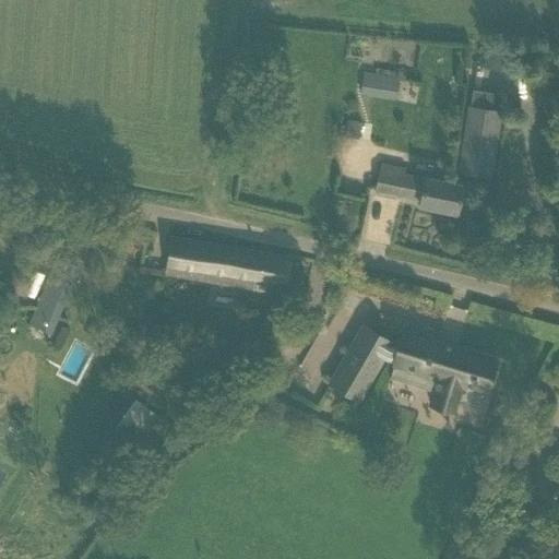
[(394,98),(397,78),(395,76),(396,71),(368,67),(367,72),(364,72),(360,93),(394,98)]
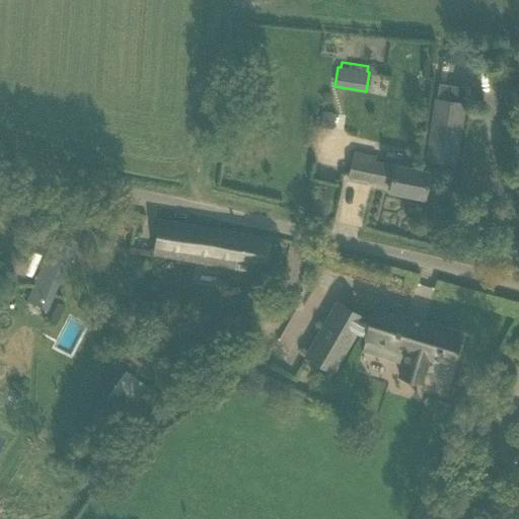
[(464,104),(435,100),(427,160),(455,164),(464,104)]
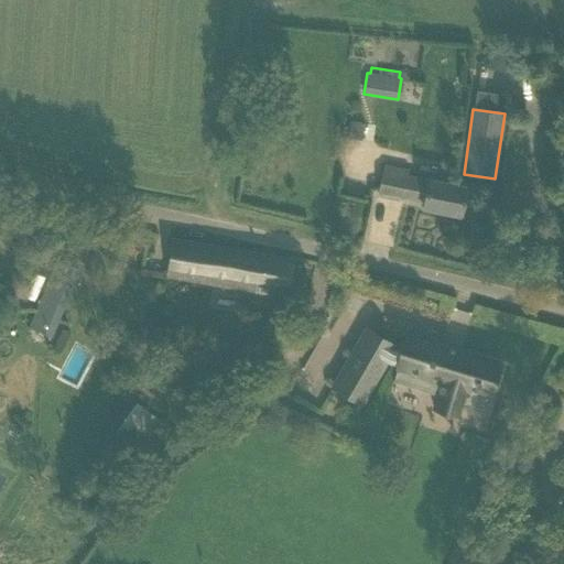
[(348,138),(361,140),(364,123),(350,122),(348,138)]
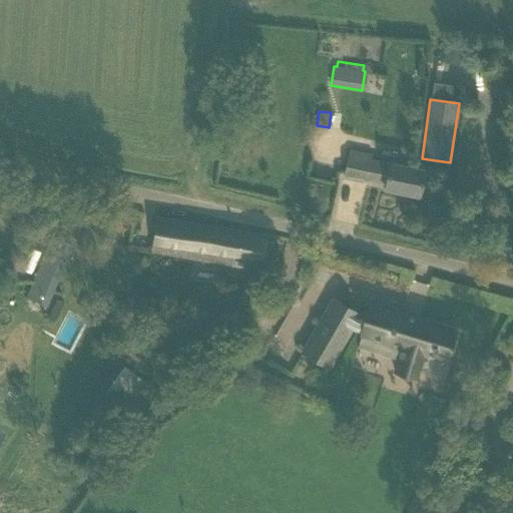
[(371,155),(349,151),(344,175),(385,183),(384,188),(419,195),(424,170),(390,163),(389,165),(370,161),(371,155)]
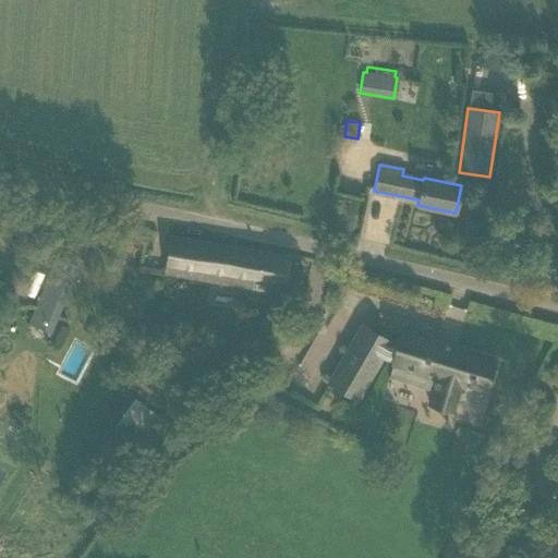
[(170,235),(164,274),(283,294),(289,257),(289,256),(170,235)]
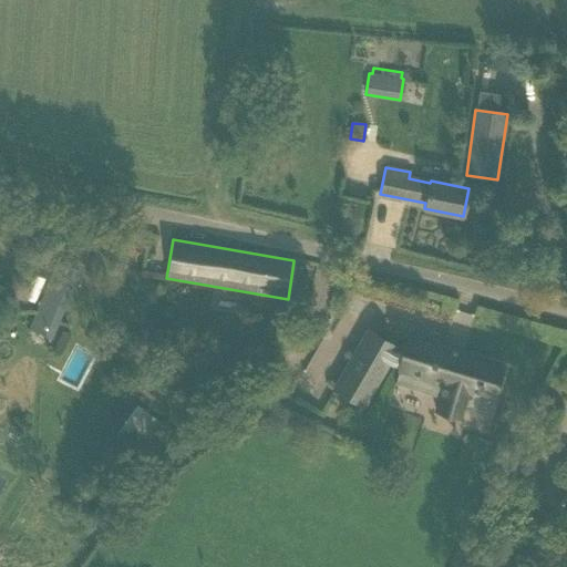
[(50,284),(38,313),(58,322),(71,292),(79,271),(58,263),(50,284)]
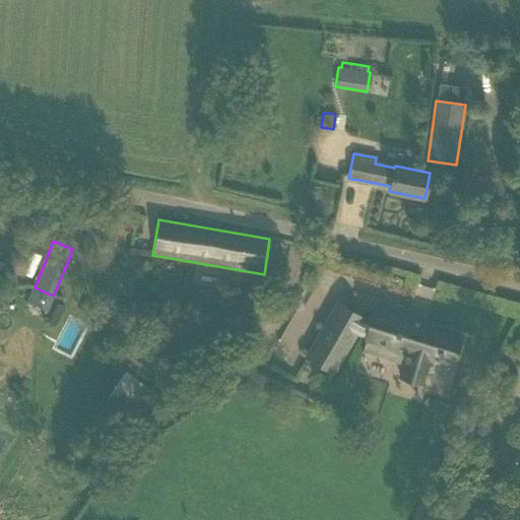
[(251,340),(253,331),(266,280),(261,278),(258,290),(248,287),(235,337),(251,340)]
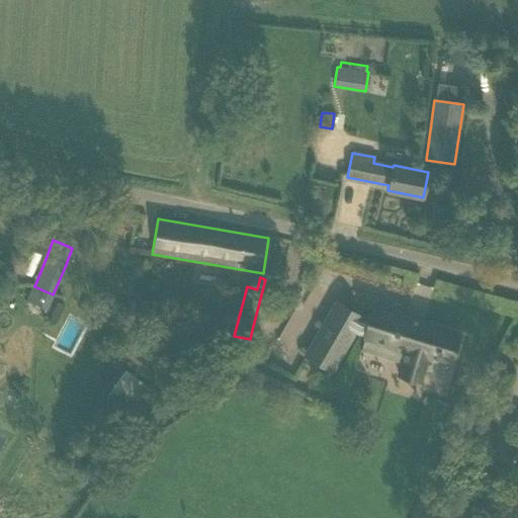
[(307,351),(306,354),(308,355),(308,354),(331,367),(330,368),(333,369),(334,367),(333,367),(347,343),(348,343),(349,341),(349,340),(354,332),(355,333),(365,336),(368,324),(361,322),(360,321),(359,321),(353,317),(333,306),(322,325),(321,328),(306,351),(307,351)]
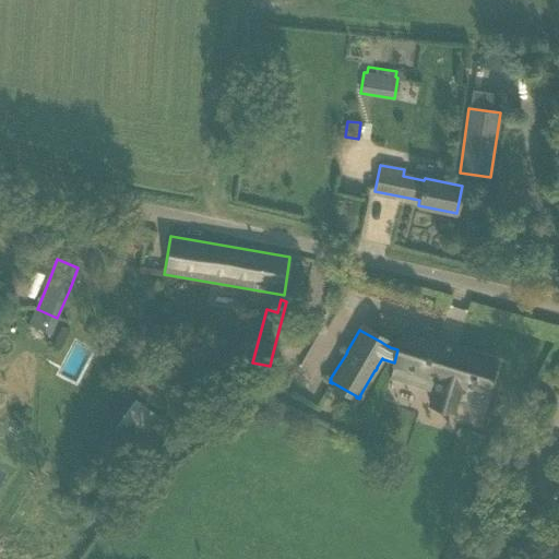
[(393,365),(389,378),(432,391),(432,392),(433,393),(431,402),(452,408),(455,400),(478,406),(478,405),(477,404),(482,391),(489,393),(489,391),(488,391),(496,364),(497,365),(498,363),(456,351),(454,349),(455,349),(439,344),(439,345),(437,344),(437,342),(440,343),(440,341),(403,330),(402,331),(403,331),(397,349),(394,363),(393,365)]
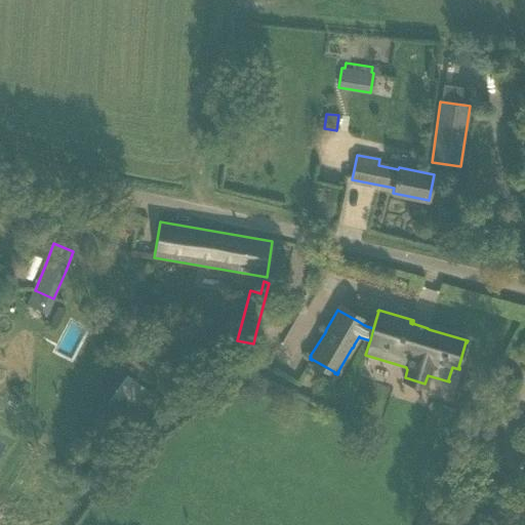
[(123,368),(160,393),(167,382),(175,388),(185,374),(174,367),(179,359),(146,335),(123,368)]
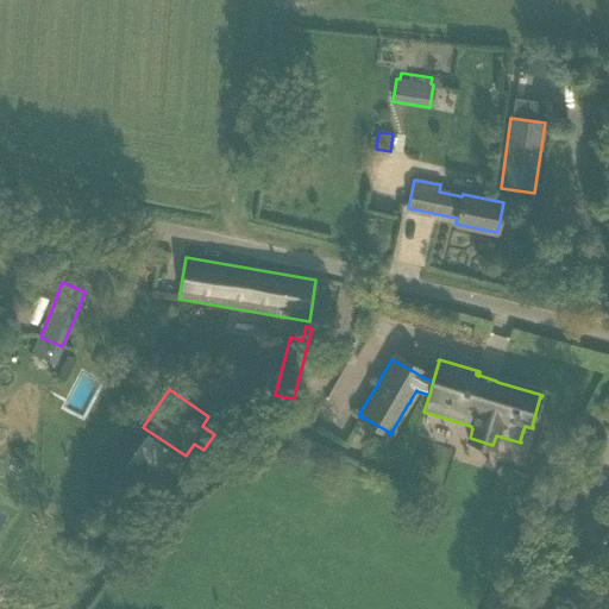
[(123,464),(151,484),(173,454),(145,434),(123,464)]
